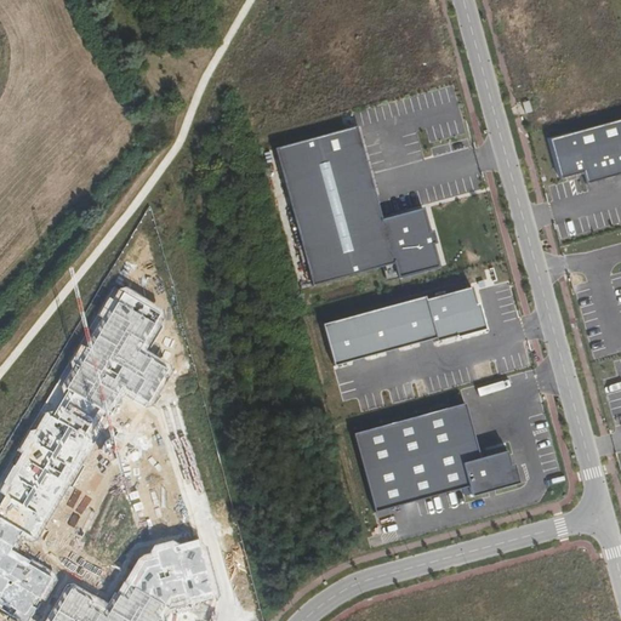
[(457,101),(454,85),(446,87),(450,103),(457,101)]
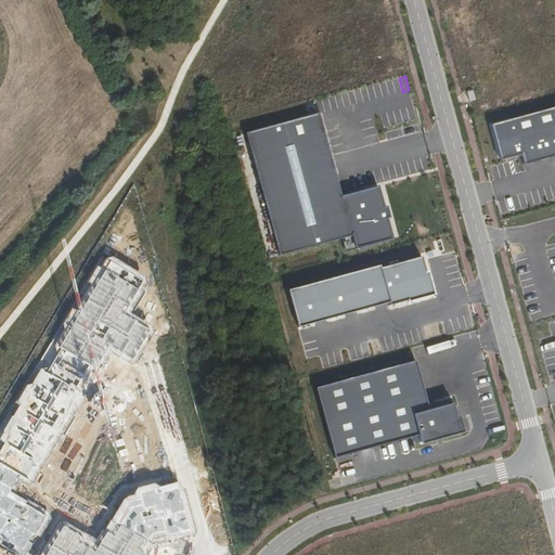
[(402,92),(399,78),(392,79),(396,93),(402,92)]
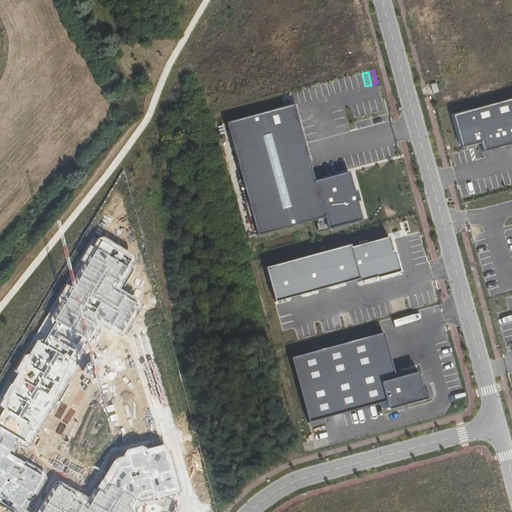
[(365,86),(362,73),(356,75),(359,88),(365,86)]
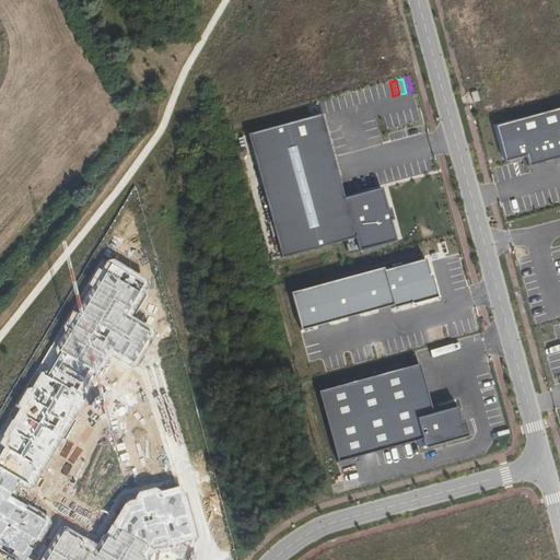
[(393,96),(389,82),(383,83),(386,98),(393,96)]
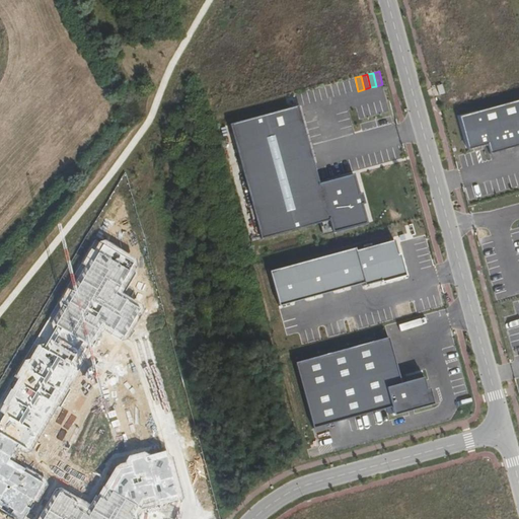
[(358,91),(355,77),(349,79),(353,92),(358,91)]
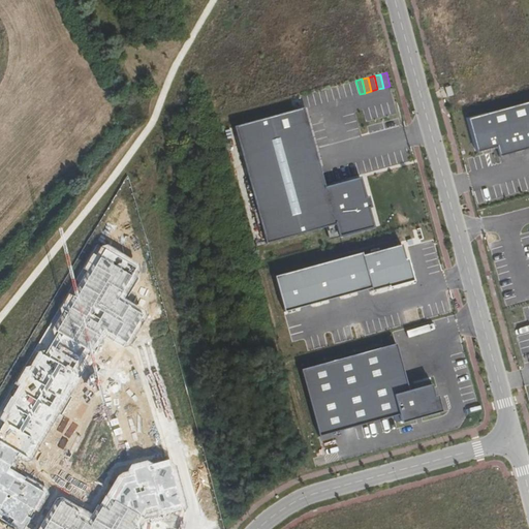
[(360,94),(355,81),(349,82),(353,96),(360,94)]
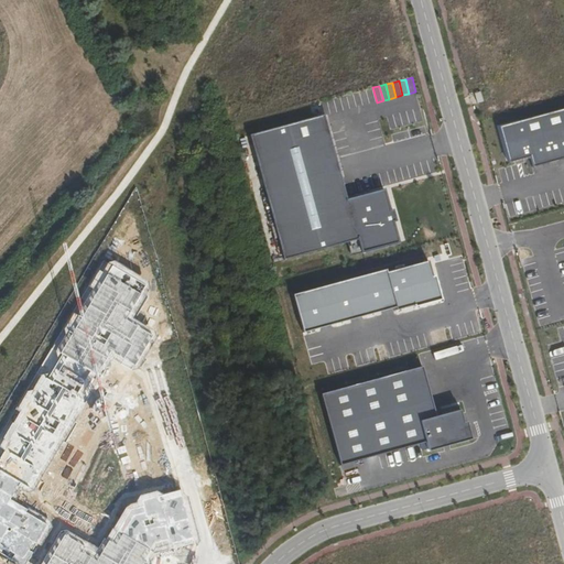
[(377,102),(372,87),(366,89),(370,104),(377,102)]
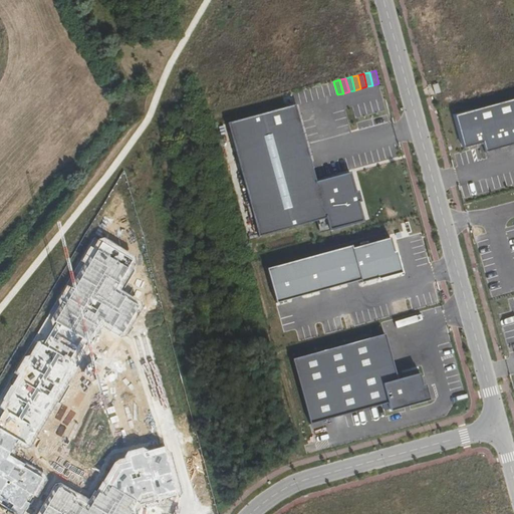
[(337,94),(333,81),(328,82),(331,96),(337,94)]
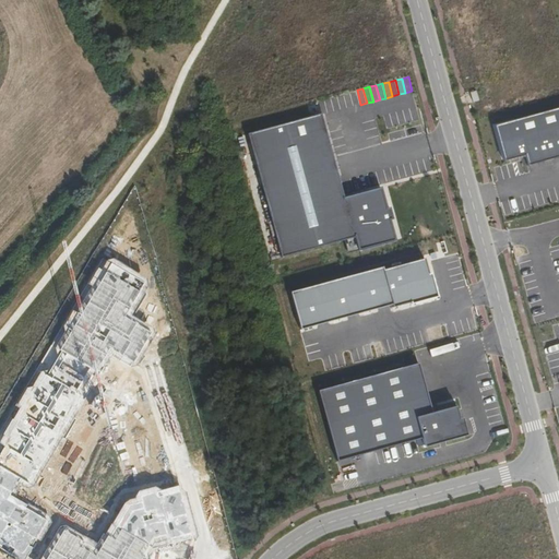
[(360,105),(357,90),(351,92),(354,106),(360,105)]
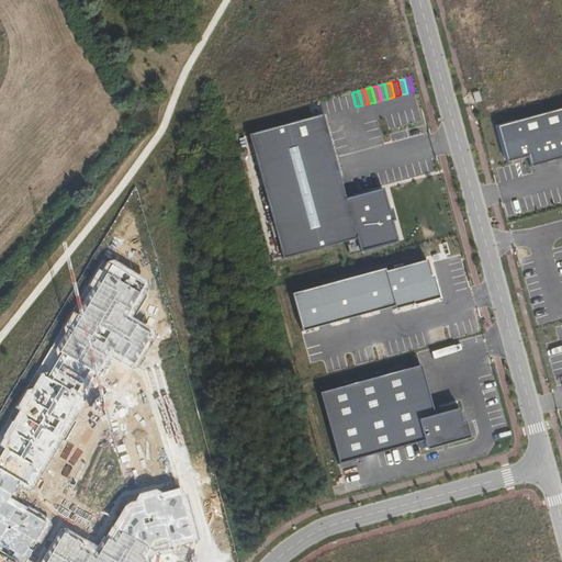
[(356,107),(352,92),(346,94),(349,109),(356,107)]
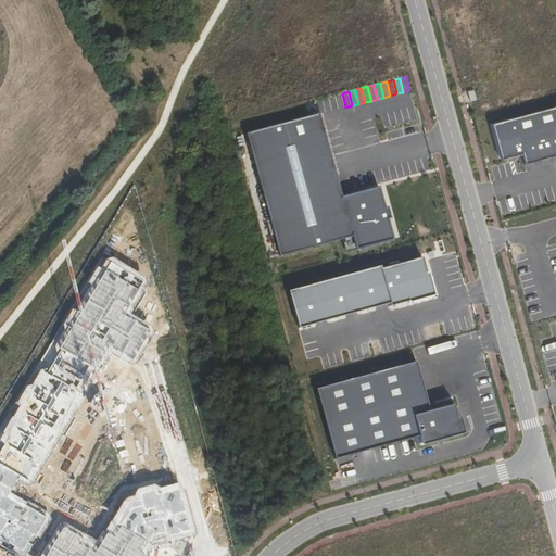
[(345,108),(342,93),(336,95),(339,109),(345,108)]
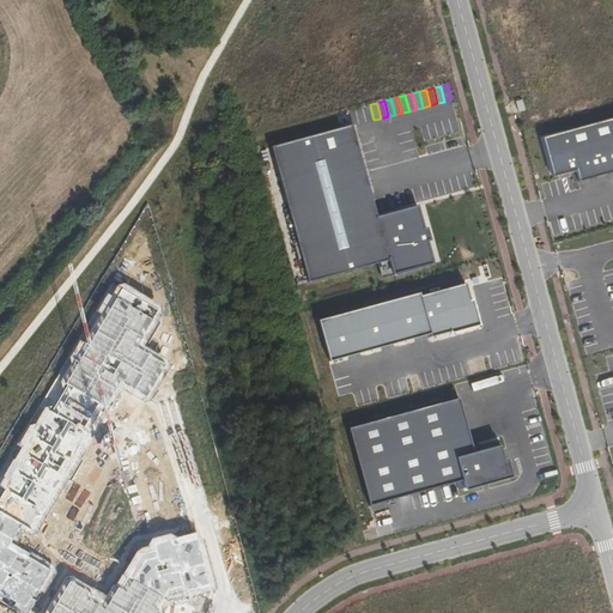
[(374,120),(370,104),(363,107),(366,122),(374,120)]
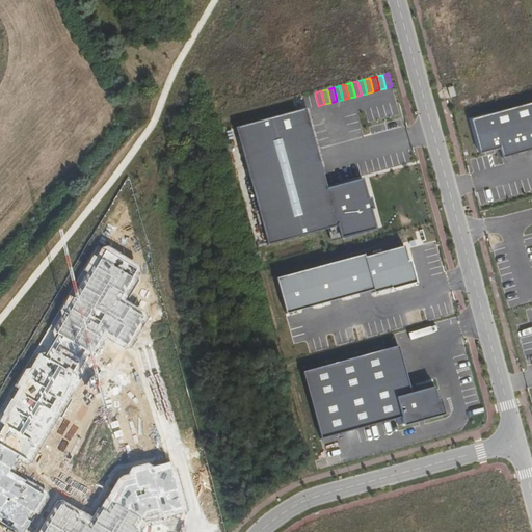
[(318,106),(315,92),(309,94),(313,107),(318,106)]
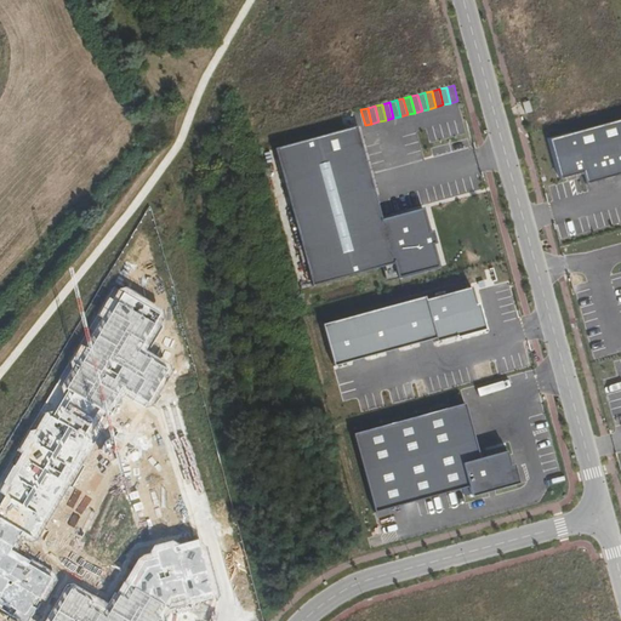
[(365,125),(360,109),(353,112),(358,127),(365,125)]
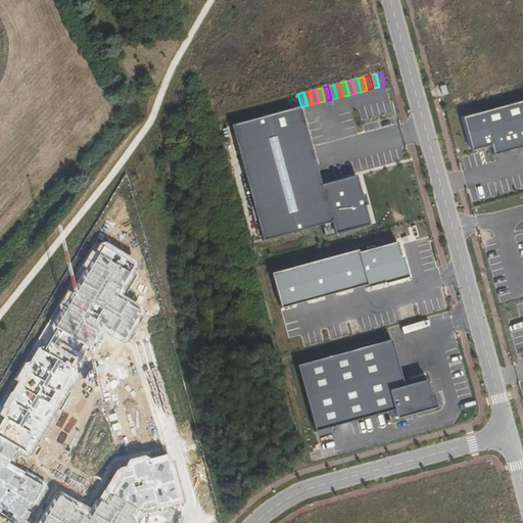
[(383,101),(386,113),(392,112),(389,99),(383,101)]
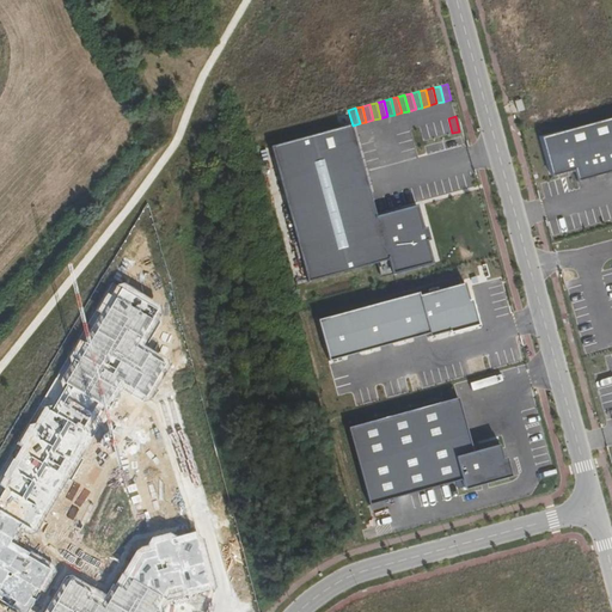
[(611,172),(611,117),(542,138),(552,177),(575,170),(579,182),(611,172)]
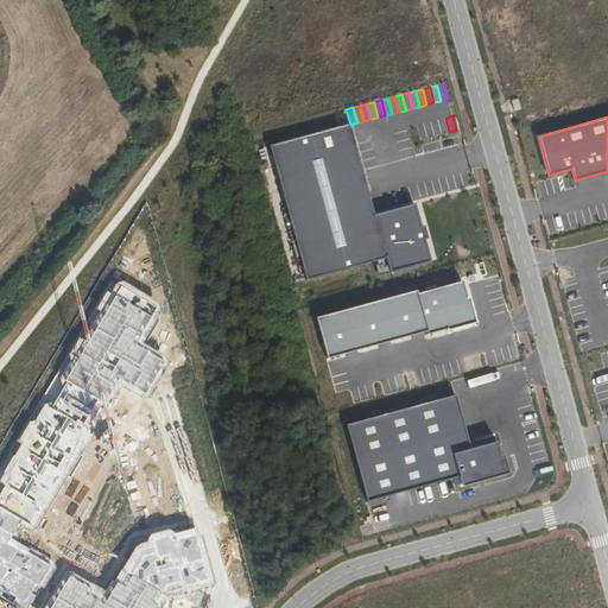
[(438,119),(442,134),(449,132),(445,118),(438,119)]
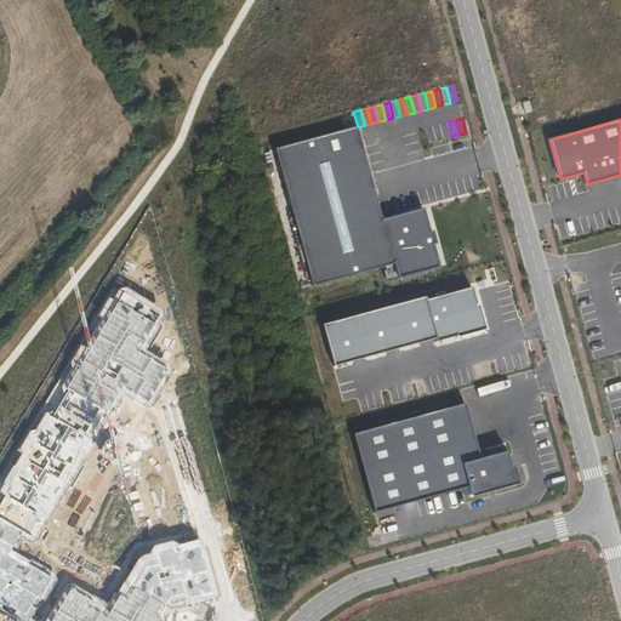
[(440,124),(444,138),(451,137),(448,121),(440,124)]
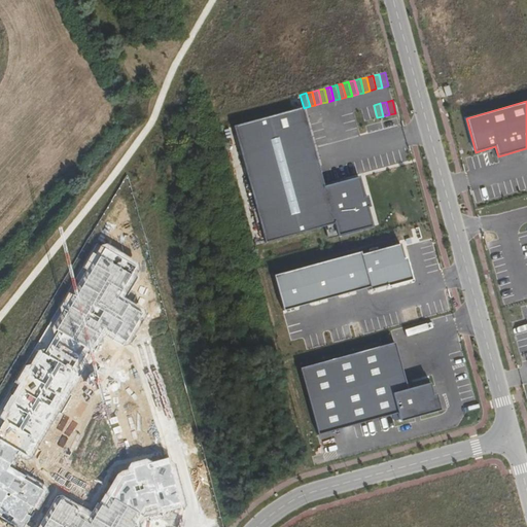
[(367,107),(371,119),(377,117),(374,105),(367,107)]
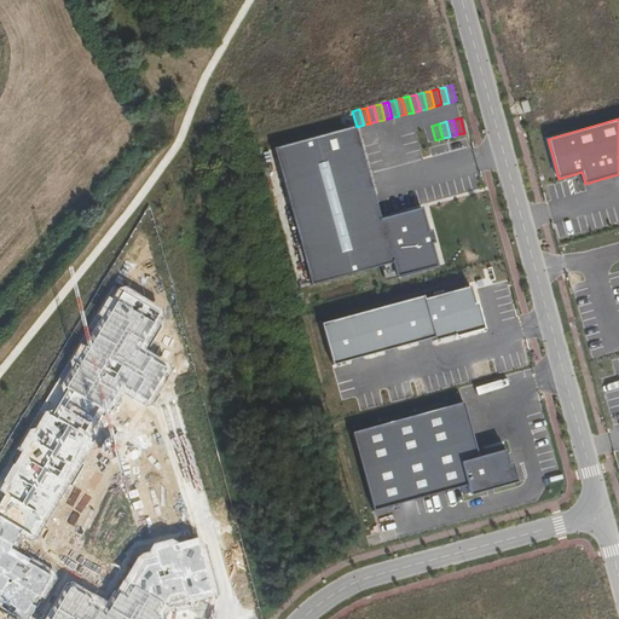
[(424,127),(429,142),(435,140),(432,126),(424,127)]
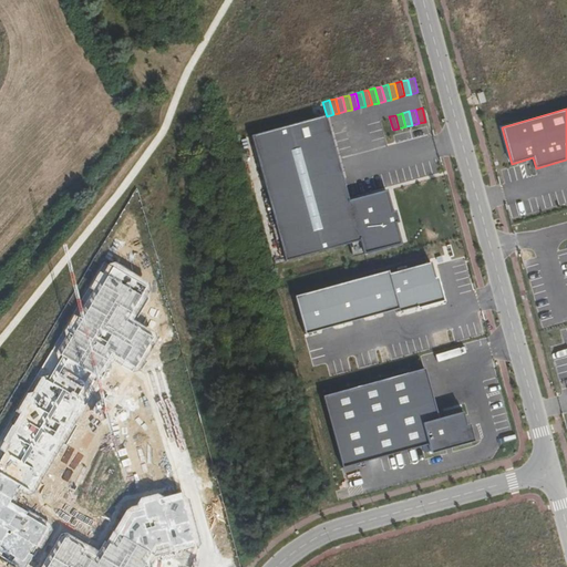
[(327,116),(251,136),(286,261),(350,244),(361,241),(364,255),(402,244),(397,224),(400,223),(397,210),(393,212),(388,191),(350,202),(327,116)]
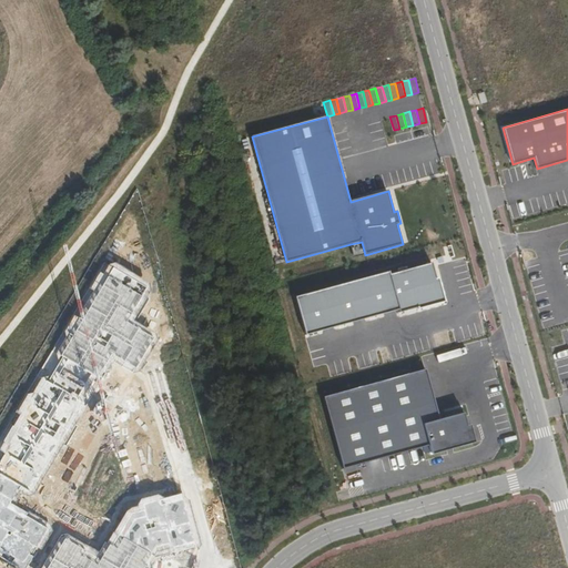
[(383,130),(382,122),(368,125),(371,133),(383,130)]
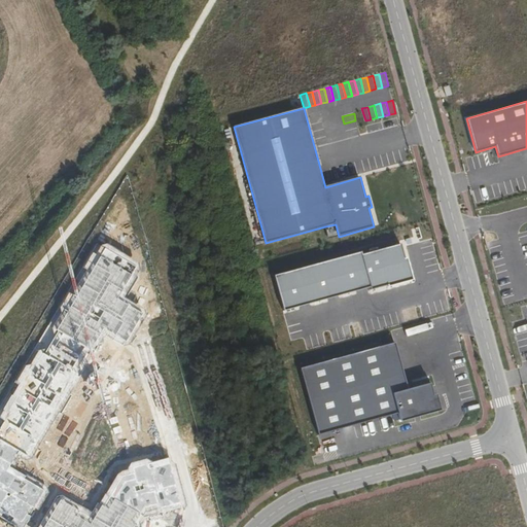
[(357,128),(355,120),(344,124),(346,131),(357,128)]
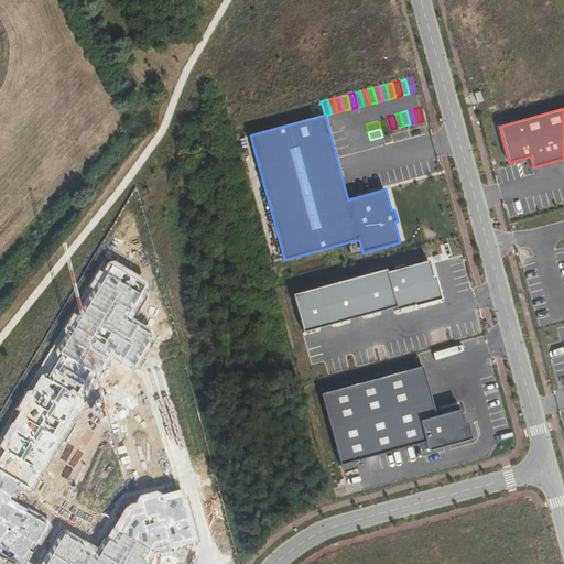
[(347,138),(345,130),(333,133),(335,141),(347,138)]
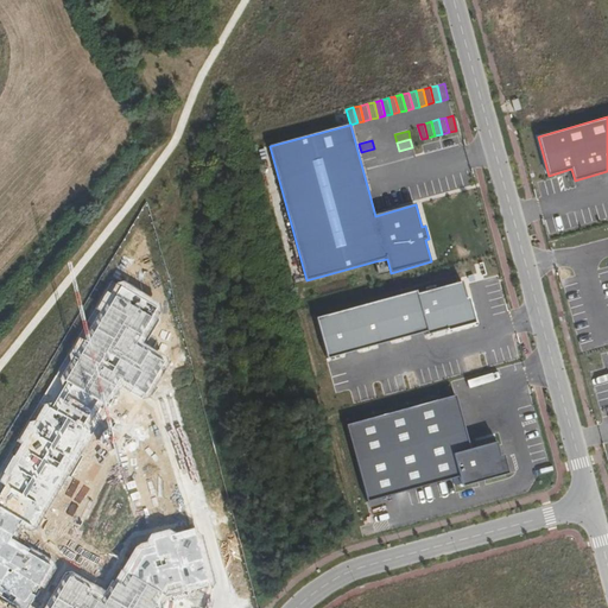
[(415,156),(412,147),(399,151),(401,159),(415,156)]
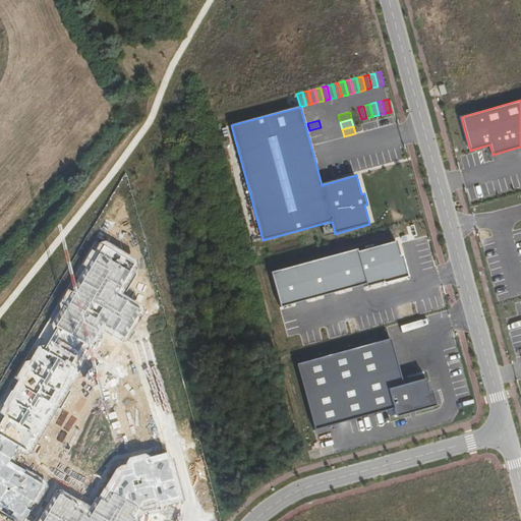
[(323,134),(321,127),(309,130),(310,137),(323,134)]
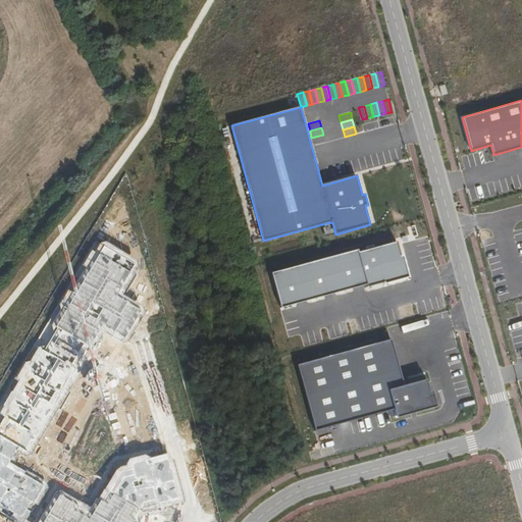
[(325,143),(323,135),(311,138),(313,146),(325,143)]
